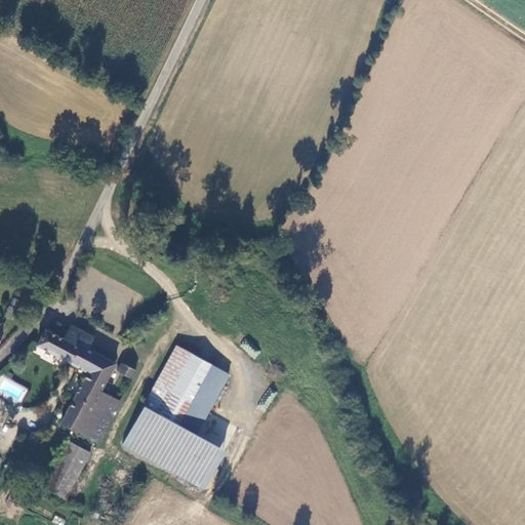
[(27,310),(31,301),(18,296),(14,304),(27,310)]
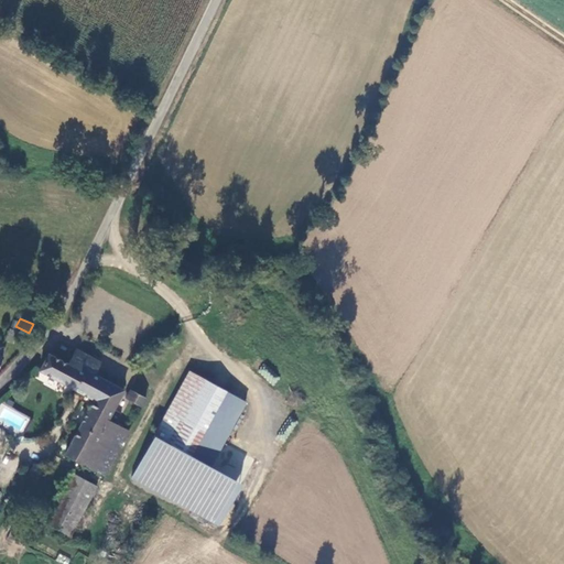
[(24,344),(29,333),(15,326),(11,338),(24,344)]
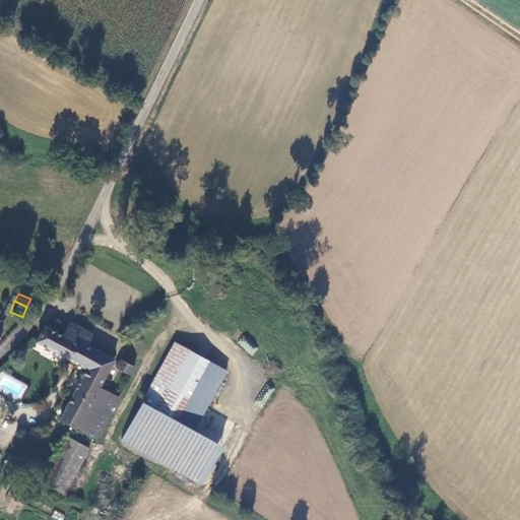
[(66,337),(48,327),(39,344),(87,372),(63,421),(79,430),(100,389),(113,362),(90,348),(95,334),(72,324),(66,337)]
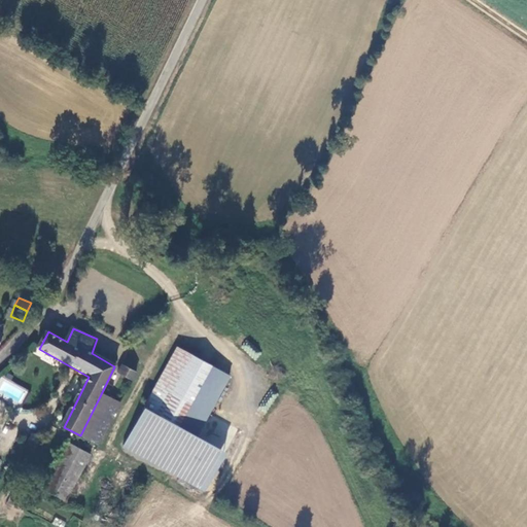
[(256,359),(262,351),(245,340),(240,348),(256,359)]
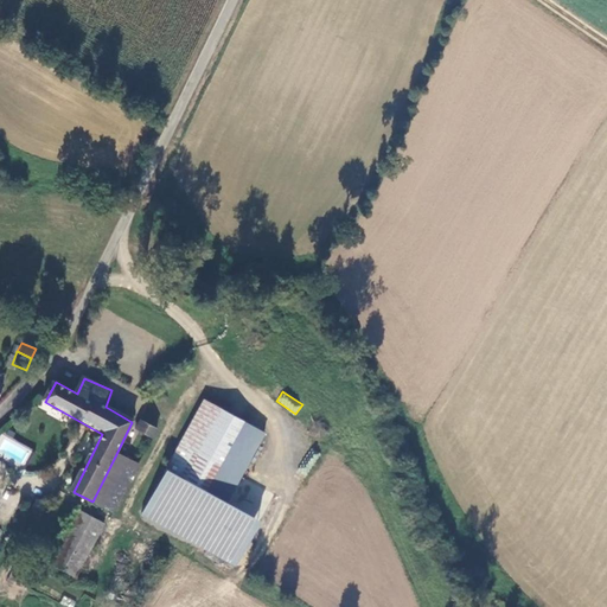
[(204,398),(142,511),(192,538),(195,534),(204,538),(263,430),(204,398)]
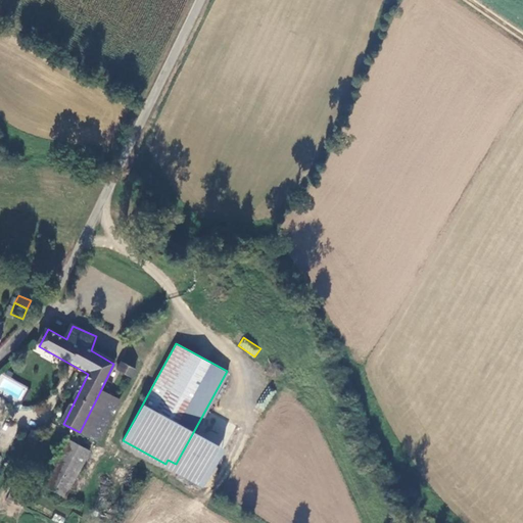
[(137,371),(122,364),(117,371),(133,379),(137,371)]
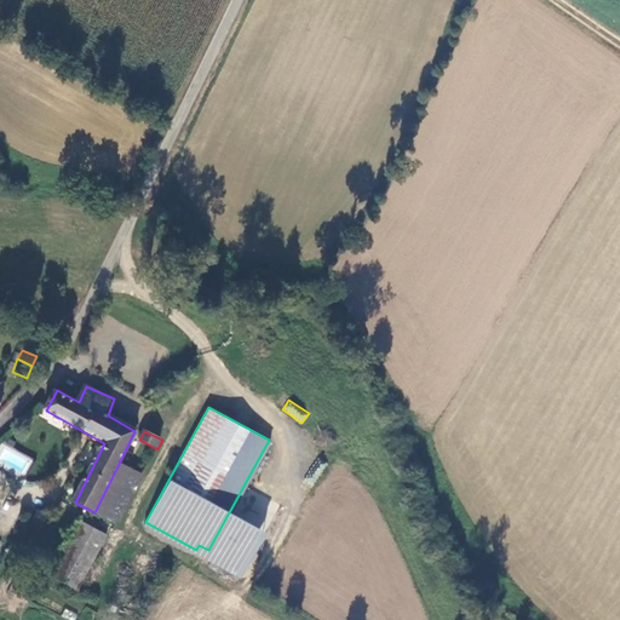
[(6,445),(0,454),(0,461),(24,475),(33,459),(6,445)]
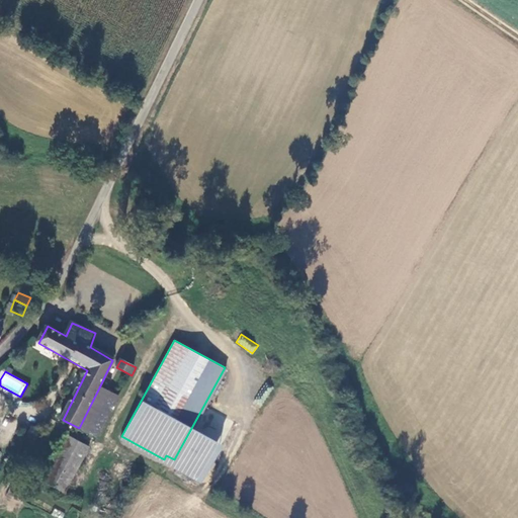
[(99,387),(79,428),(98,436),(117,397),(99,387)]
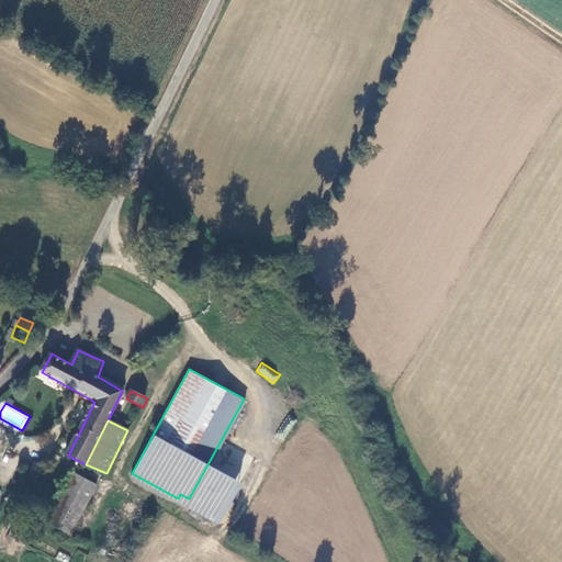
[(34,464),(30,475),(37,480),(43,467),(34,464)]
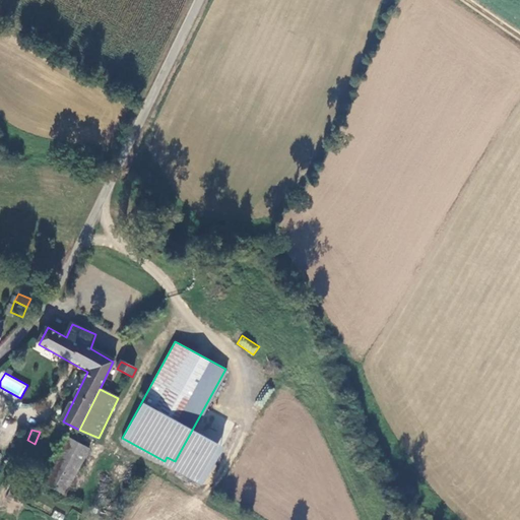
[(70,494),(92,451),(70,440),(48,486),(69,498),(70,494)]
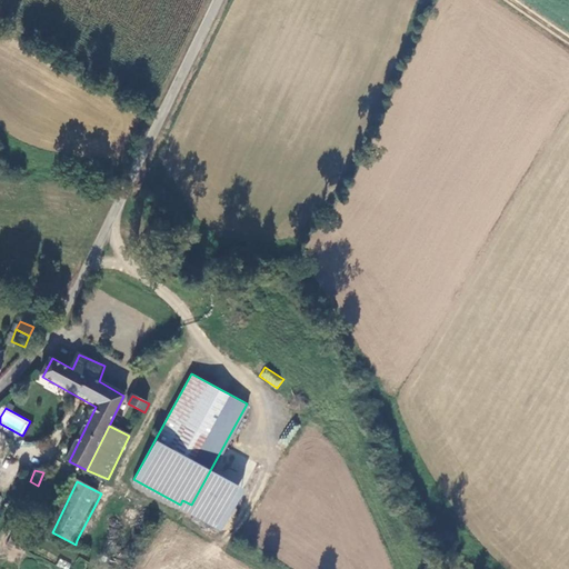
[(31,541),(18,535),(13,543),(27,550),(31,541)]
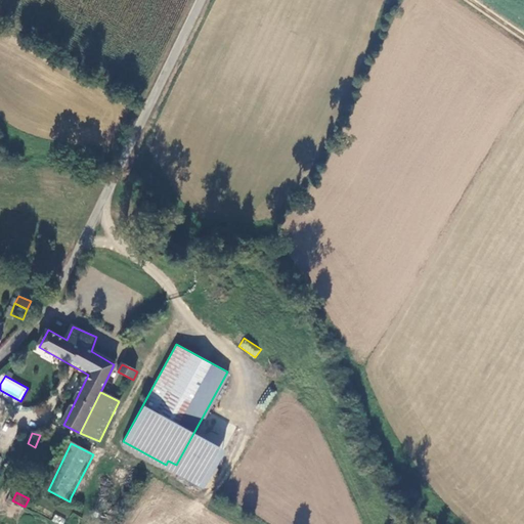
[(84,505),(71,497),(70,501),(68,505),(81,512),(84,505)]
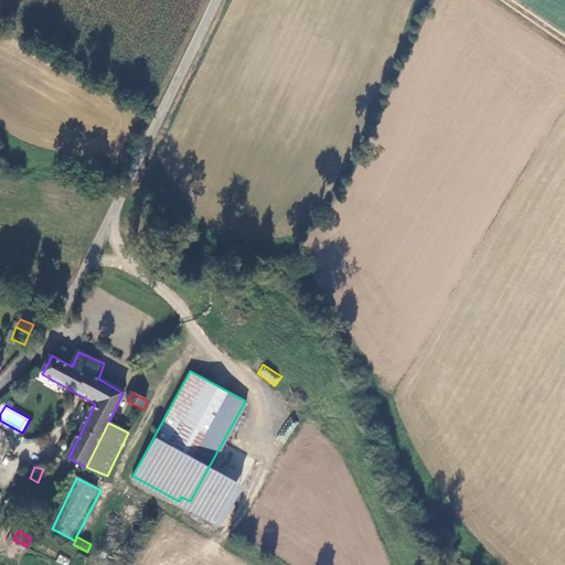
[(55,562),(62,564),(67,564),(71,560),(59,554),(55,562)]
